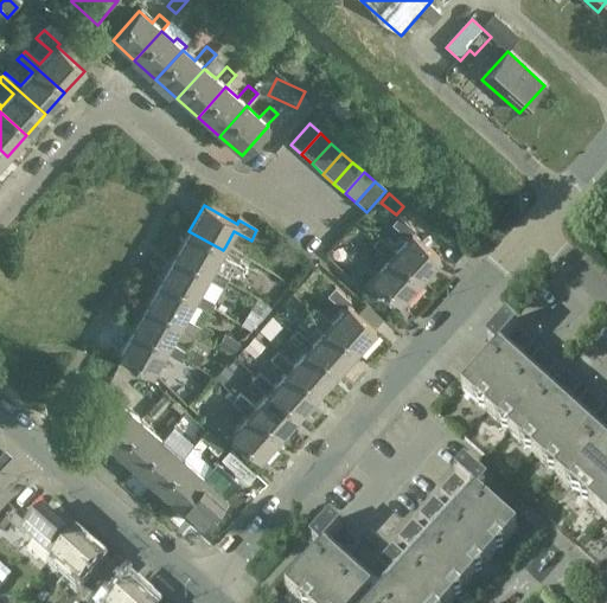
[(379,239),(377,243),(421,282),(440,260),(413,236),(415,232),(400,218),(391,226),(407,239),(395,252),(379,239)]
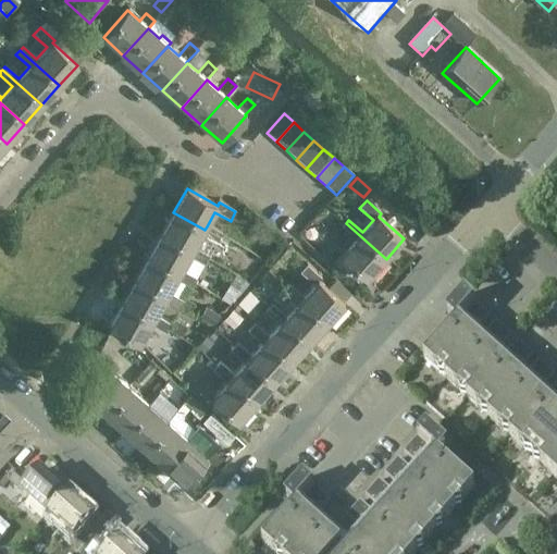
[(173,212),(161,235),(192,253),(194,249),(201,235),(218,244),(222,235),(207,226),(205,230),(173,212)]
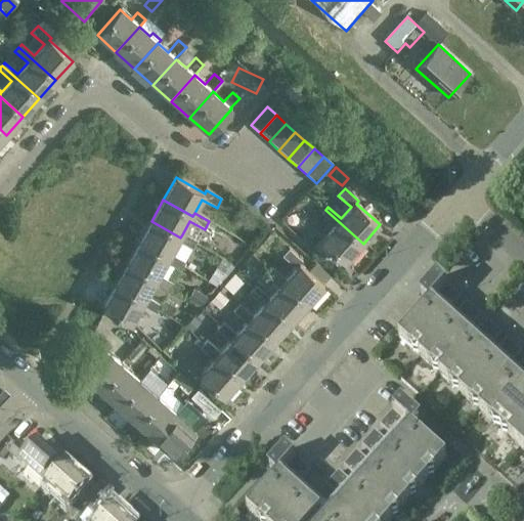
[(335,225),(321,241),(346,262),(363,244),(325,210),(321,214),(335,225)]
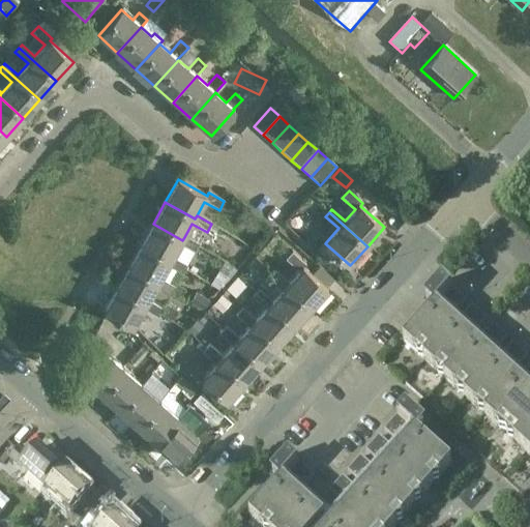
[(153,224),(141,244),(170,262),(172,258),(175,253),(179,244),(195,254),(199,245),(184,237),(182,240),(153,224)]
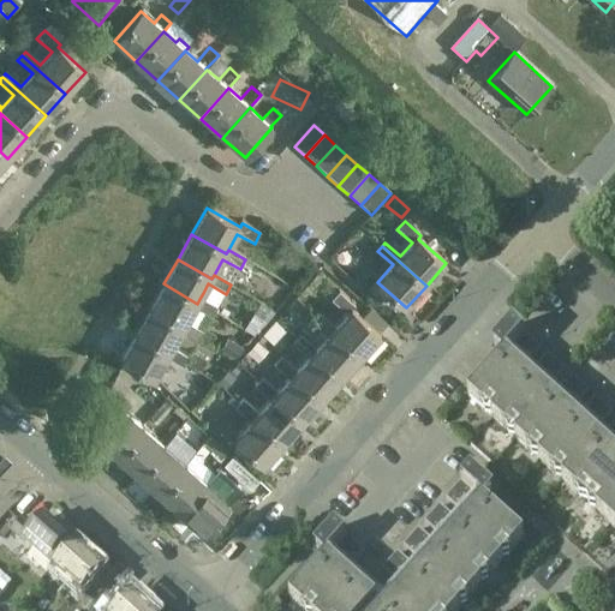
[(163,283),(149,309),(183,328),(185,324),(191,315),(193,309),(212,319),(218,310),(199,299),(197,304),(163,283)]
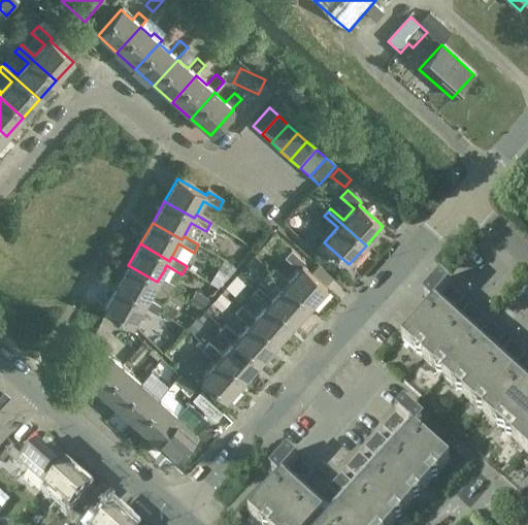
[(274,271),(272,274),(309,307),(327,288),(303,267),(305,265),(291,253),(285,260),(297,271),(288,283),(274,271)]
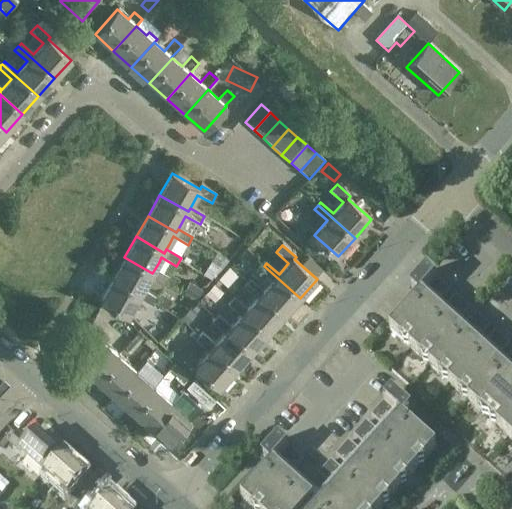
[(124,257),(112,278),(141,294),(142,291),(149,279),(150,278),(164,286),(169,278),(154,270),(152,273),(124,257)]
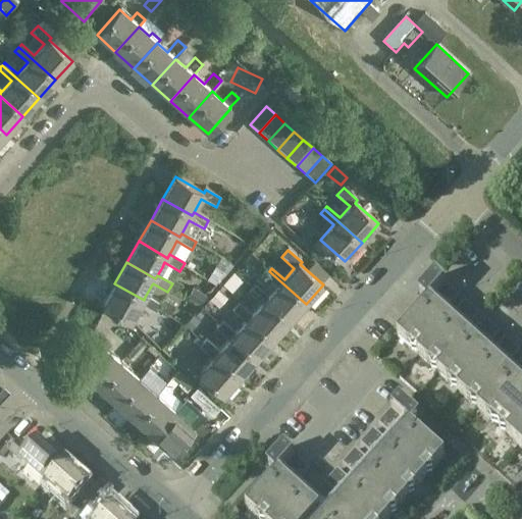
[(255,286),(252,290),(290,322),(306,304),(269,271),(265,275),(277,287),(268,298),(255,286)]
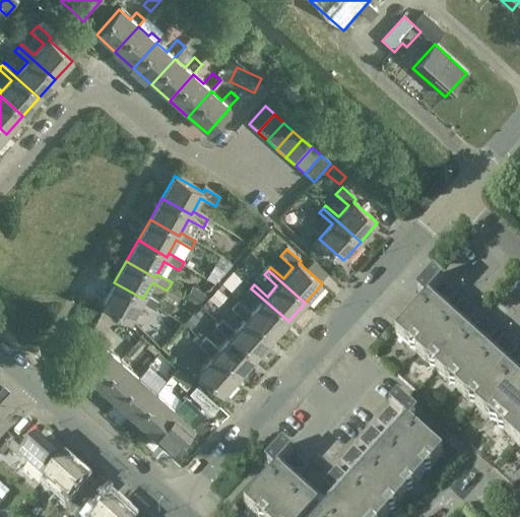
[(510,363),(518,353),(503,340),(488,358),(475,346),(483,338),(490,344),(498,335),(483,323),(468,340),(456,329),(463,321),(470,327),(478,318),(463,305),(448,322),(436,311),(443,303),(450,309),(458,300),(434,278),(421,293),(424,295),(418,301),(425,307),(395,339),(408,351),(413,345),(421,351),(415,358),(429,369),(434,363),(441,369),(436,375),(448,387),(454,381),(461,387),(455,393),(468,405),(473,398),(480,405),(475,411),(489,423),(494,416),(510,431),(504,437),(519,450),(519,386),(515,383),(519,377),(519,363),(508,376),(496,365),(503,357),(510,363)]
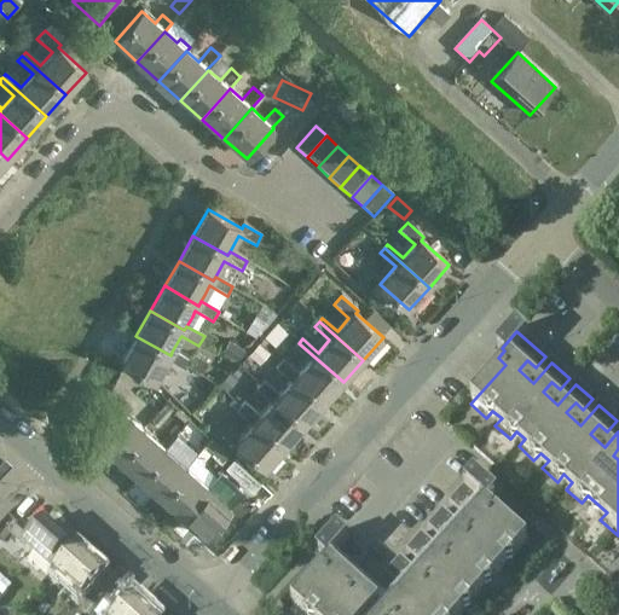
[(136,336),(121,363),(155,382),(166,363),(184,372),(185,370),(190,361),(172,352),(171,355),(136,336)]
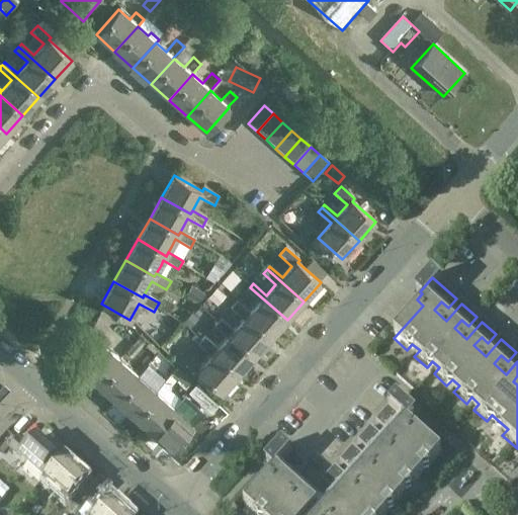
[(237,302),(235,306),(271,338),(287,320),(250,287),(249,288),(247,290),(259,303),(250,313),(237,302)]
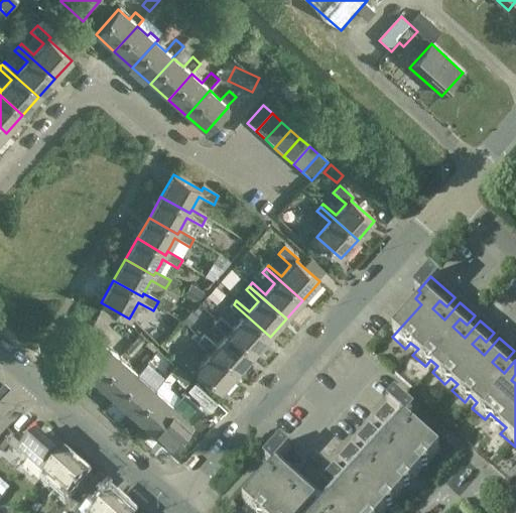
[(220,318),(217,322),(254,355),(270,337),(234,304),(230,308),(243,319),(233,331),(220,318)]
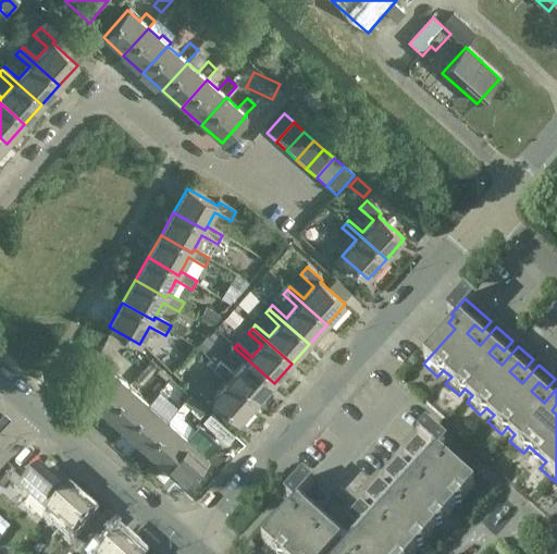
[(220,364),(218,368),(257,403),(274,383),(234,347),(231,352),(244,364),(234,376),(220,364)]
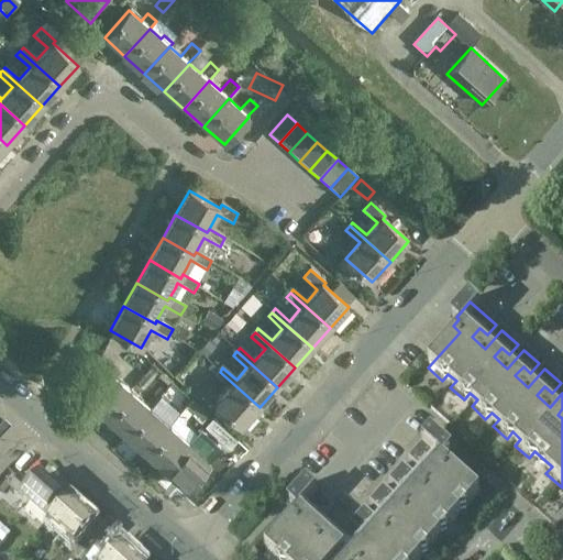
[(229,388),(214,404),(241,428),(260,407),(220,372),(216,376),(229,388)]
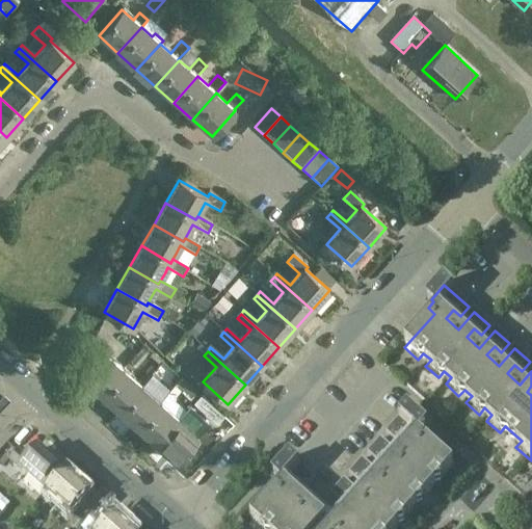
[(81,379),(101,396),(124,370),(104,352),(81,379)]
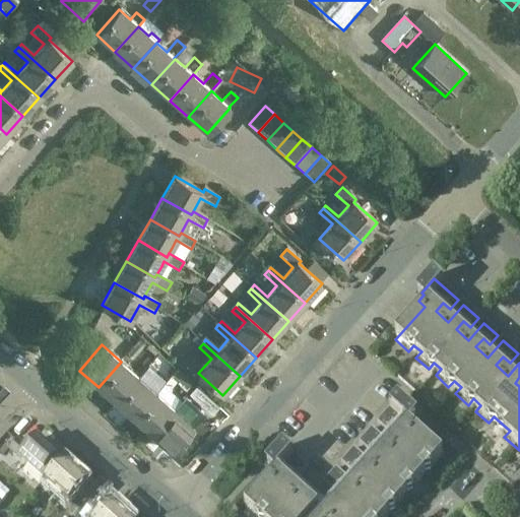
[(164,373),(170,366),(158,356),(152,363),(164,373)]
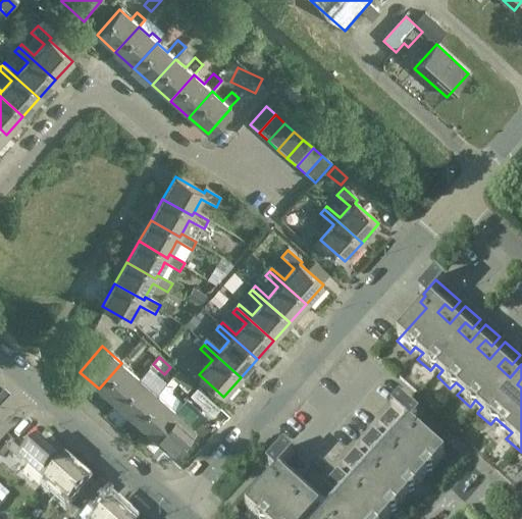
[(121,363),(99,388),(116,405),(140,379),(121,363)]
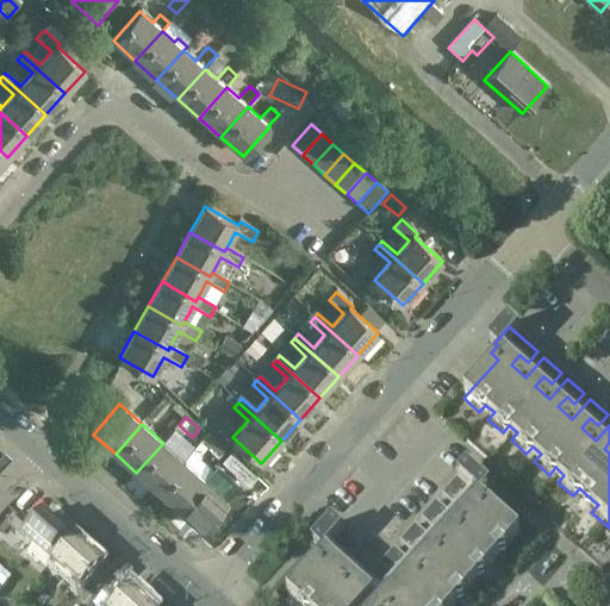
[(225,453),(207,436),(200,444),(190,456),(199,466),(210,454),(218,460),(225,453)]
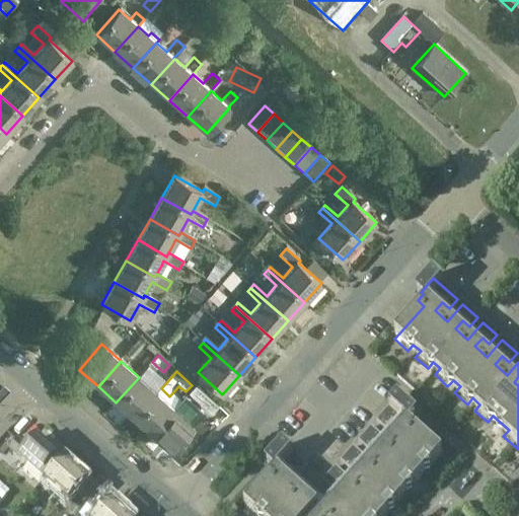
[(139,377),(116,402),(134,419),(157,393),(139,377)]
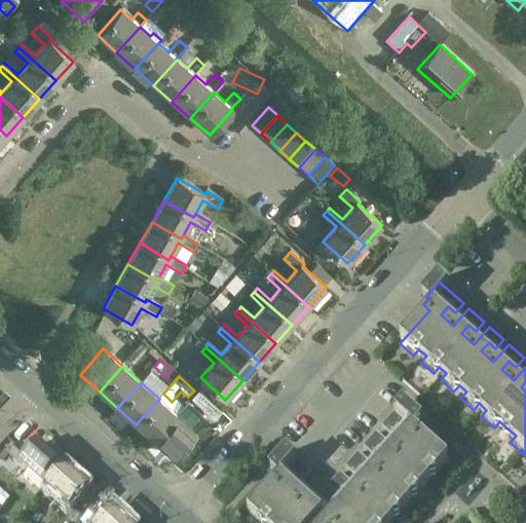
[(203,412),(211,404),(197,393),(190,401),(203,412)]
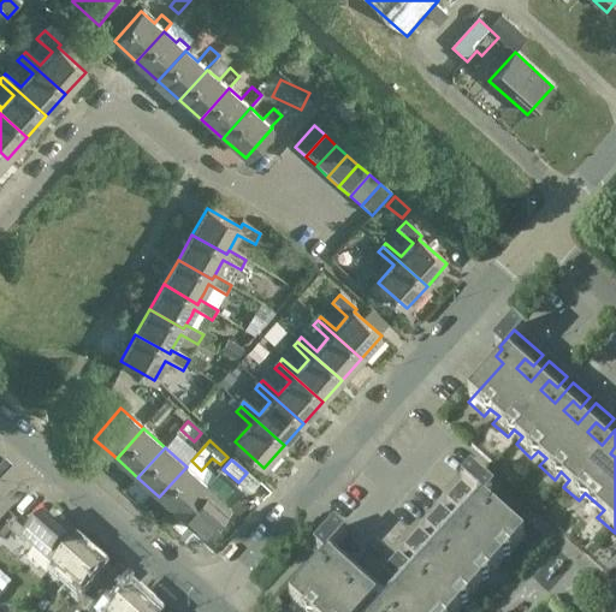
[(187,467),(159,497),(181,516),(194,501),(208,485),(187,467)]
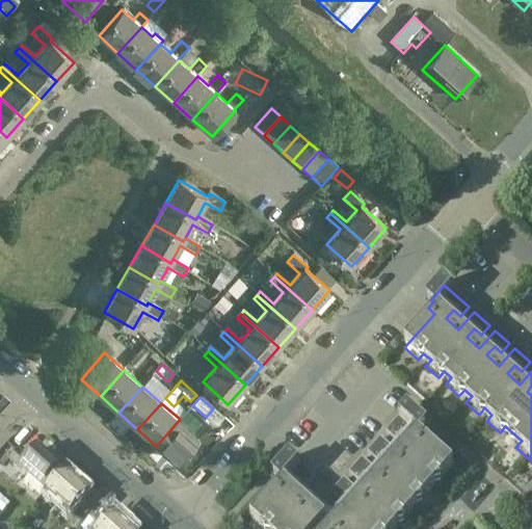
[(379,478),(362,463),(349,477),(358,485),(365,478),(373,485),(362,498),(344,482),(330,498),(340,506),(346,499),(354,506),(334,528),(395,528),(392,525),(399,518),(405,523),(417,510),(410,505),(418,498),(423,503),(435,490),(429,484),(435,477),(442,482),(453,469),(420,440),(426,432),(420,427),(422,424),(407,412),(386,437),(395,445),(401,438),(409,445),(398,457),(380,442),(368,456),(376,465),(382,457),(391,466),(379,478)]
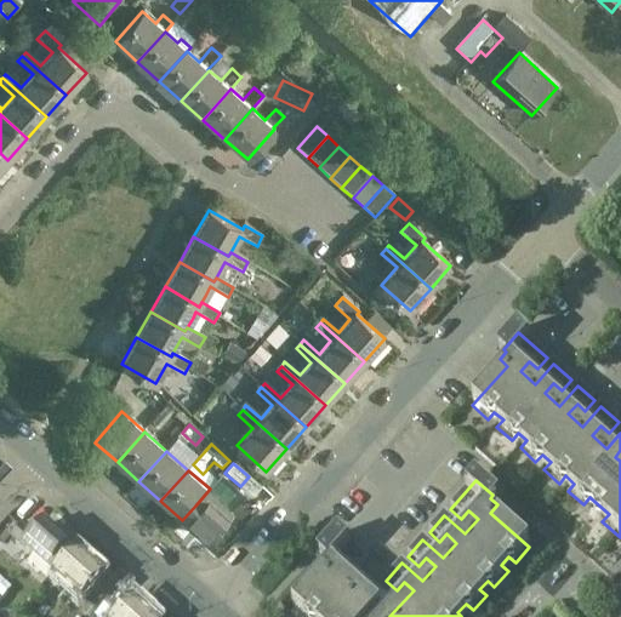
[(210,489),(195,506),(182,520),(205,540),(232,509),(210,489)]
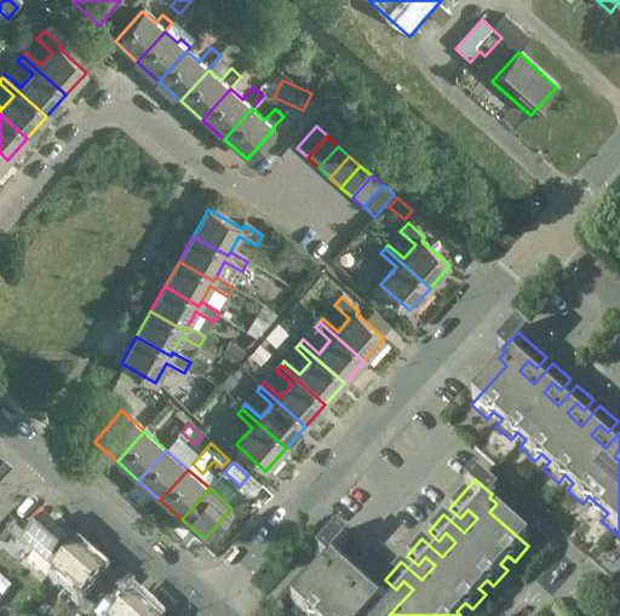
[(21,528),(10,540),(18,546),(52,577),(73,554),(42,528),(33,540),(21,528)]
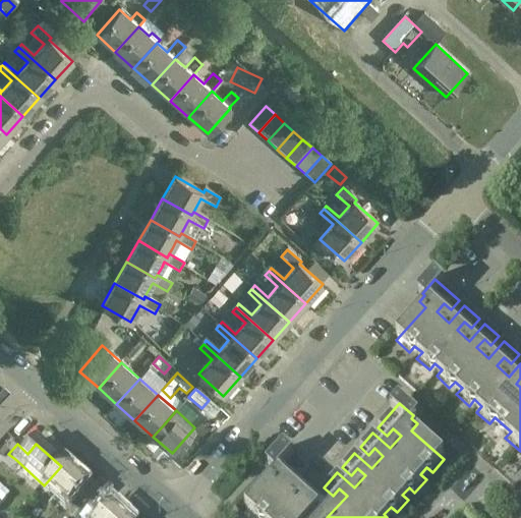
[(284,451),(272,465),(274,467),(268,473),(275,478),(245,512),(251,517),(315,517),(320,514),(285,483),(293,474),(300,481),(308,472),(284,451)]
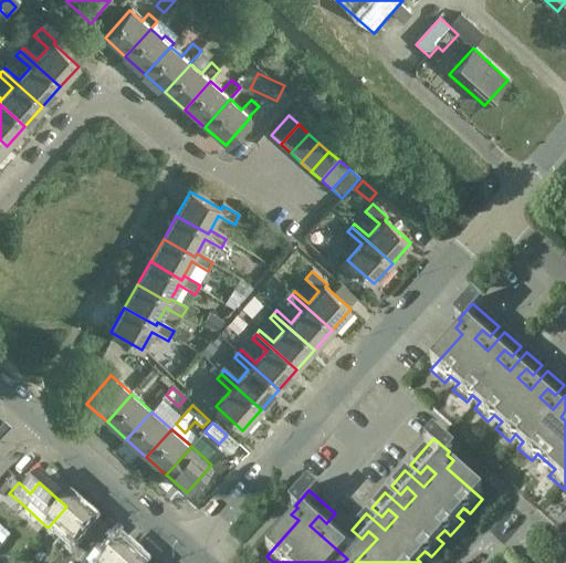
[(66,507),(48,528),(75,552),(94,531),(66,507)]
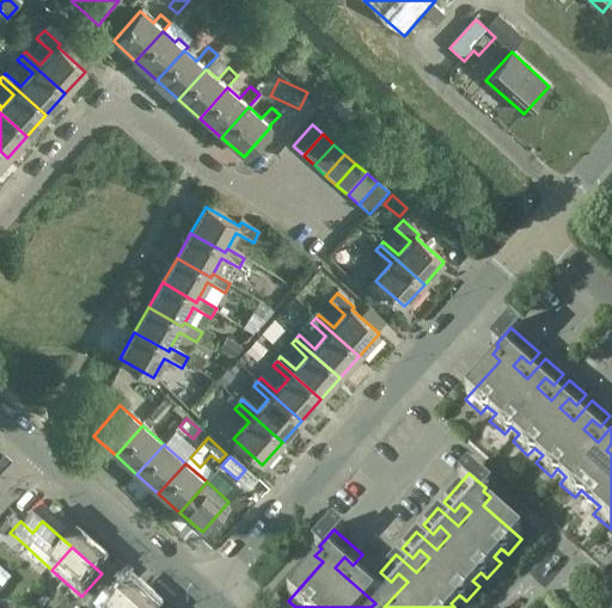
[(139,607),(128,597),(118,607),(110,607),(102,600),(96,607),(139,607)]
